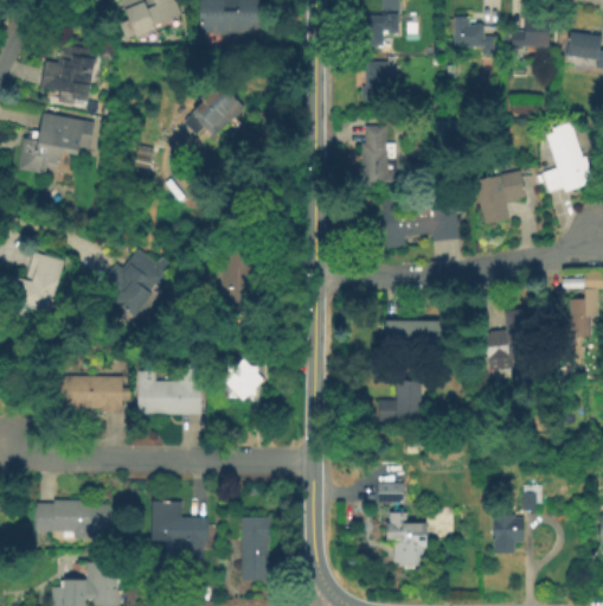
[(126,34),(120,19),(129,14),(122,0),(179,0),(187,19),(172,25),(168,18),(126,34)]
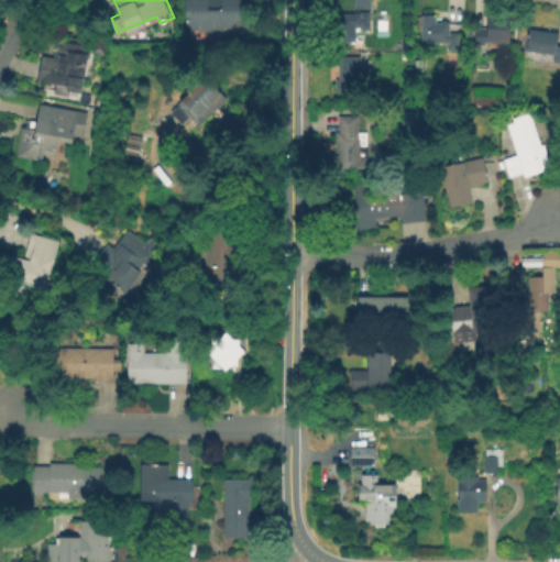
[(242,0),(243,30),(186,31),(186,0),(242,0)]
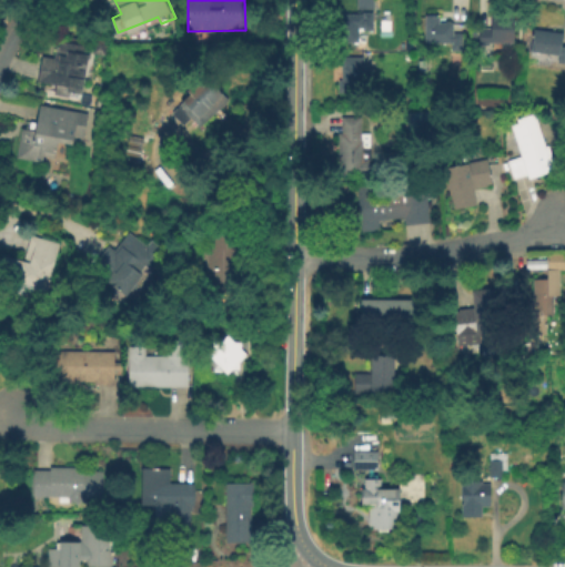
[(375,32),(359,32),(359,42),(341,43),(341,13),(374,13),(375,32)]
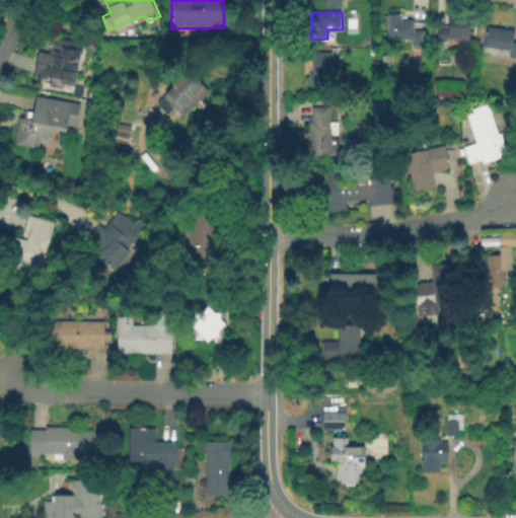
[(423,47),(412,47),(412,41),(388,41),(388,14),(402,14),(402,20),(414,20),(414,30),(423,30),(423,47)]
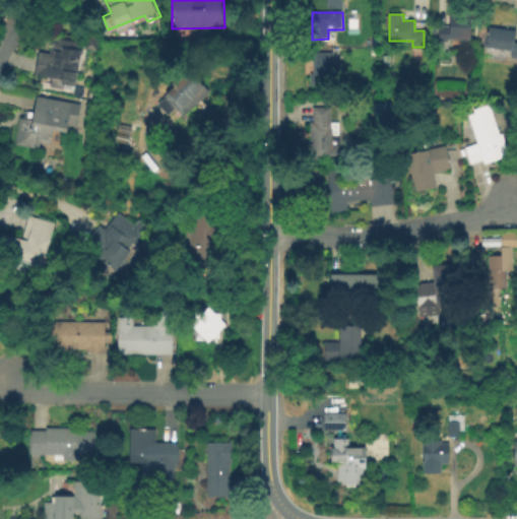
[(472,40),(439,40),(439,26),(449,26),(449,14),(472,14),(472,40)]
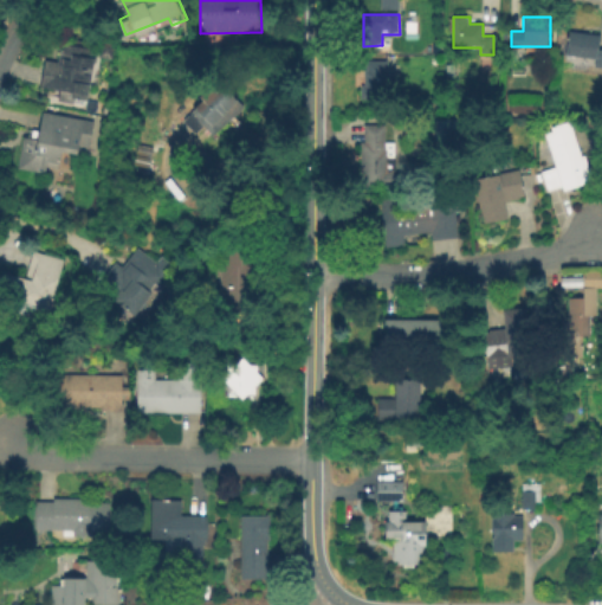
[(419,39),(406,39),(406,21),(419,23),(419,39)]
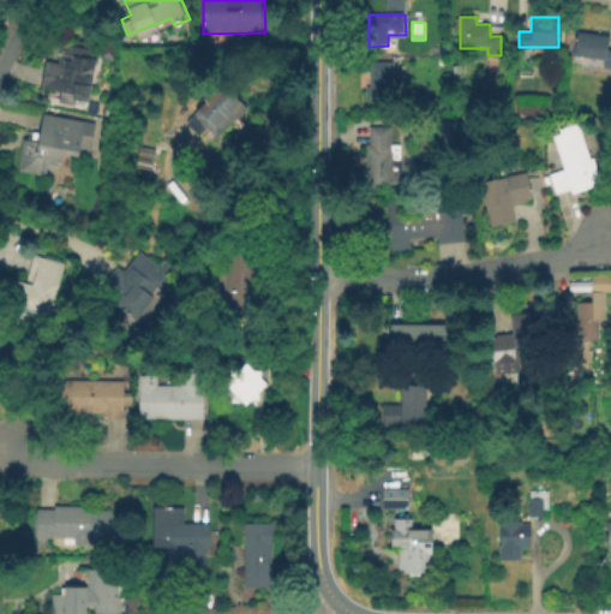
[(610,69),(603,69),(604,61),(575,58),(579,33),(610,36),(609,51),(610,51),(610,69)]
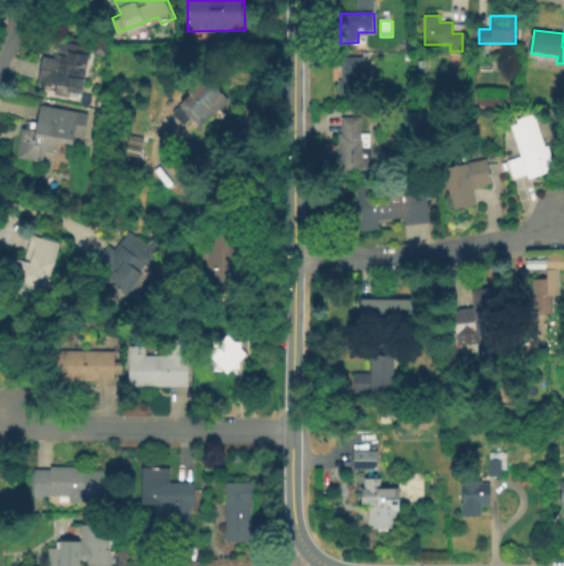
[(81,93),(52,88),(53,82),(36,80),(40,53),(52,55),(54,37),(68,39),(69,32),(91,37),(81,93)]
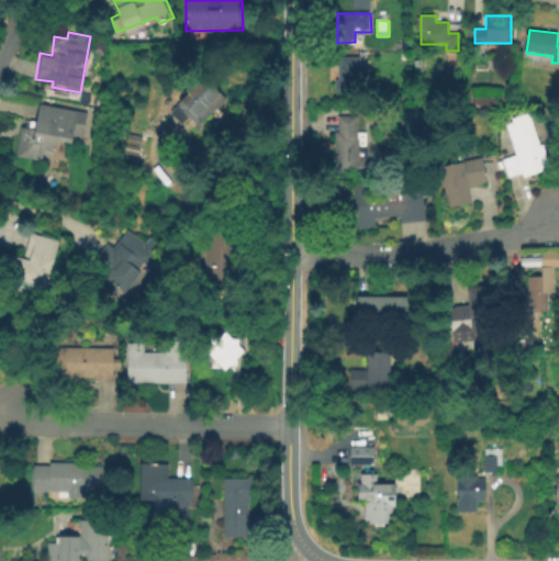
[(108,38),(105,53),(93,51),(96,36),(108,38)]
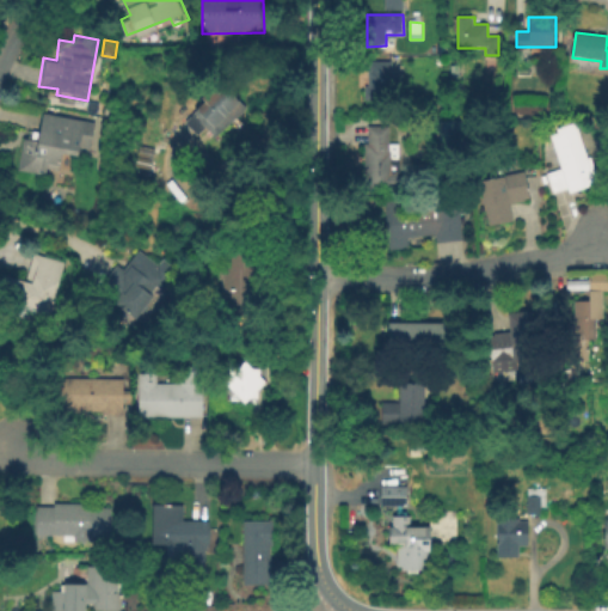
[(393,104),(367,103),(368,63),(394,63),(393,104)]
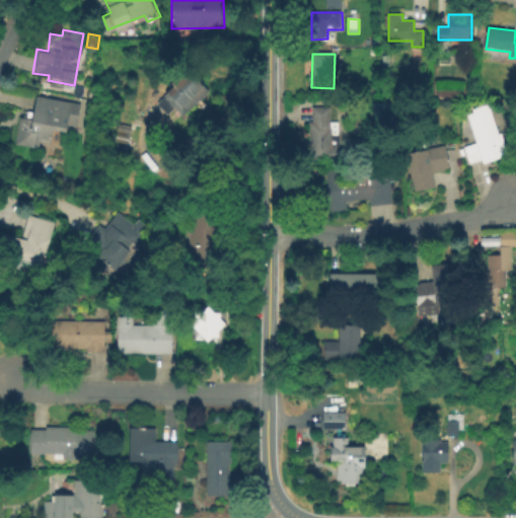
[(183,118),(174,108),(168,115),(158,104),(190,72),(210,91),(183,118)]
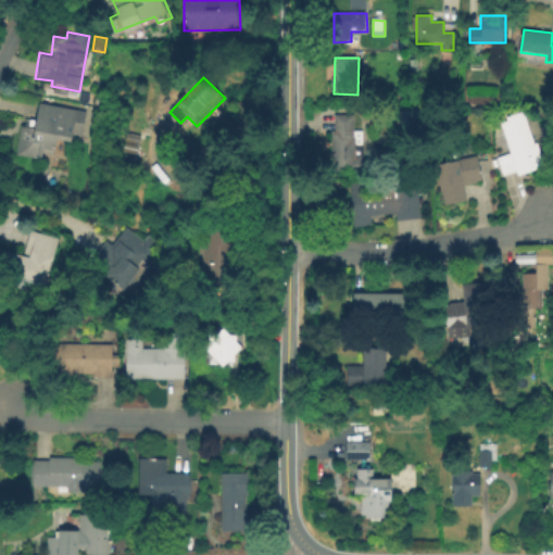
[(17,156),(22,127),(36,129),(39,104),(85,112),(82,138),(73,137),(72,143),(58,141),(55,152),(44,150),(42,160),(17,156)]
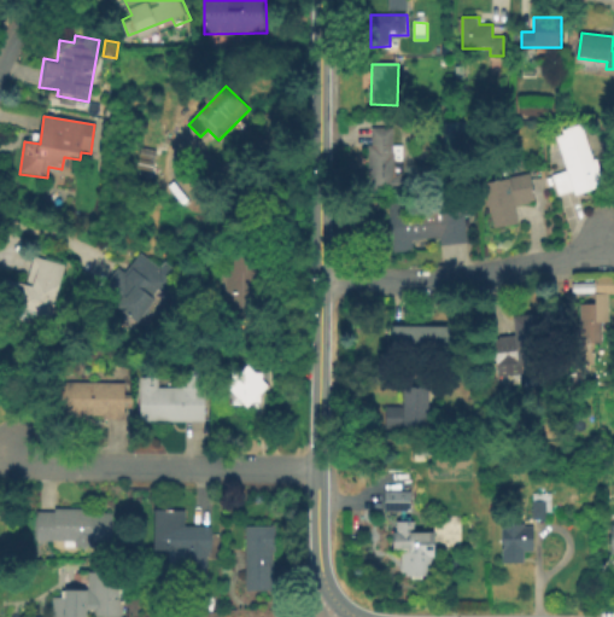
[(576,197),(573,191),(557,197),(550,176),(567,170),(555,139),(563,135),(562,131),(583,123),(604,186),(576,197)]
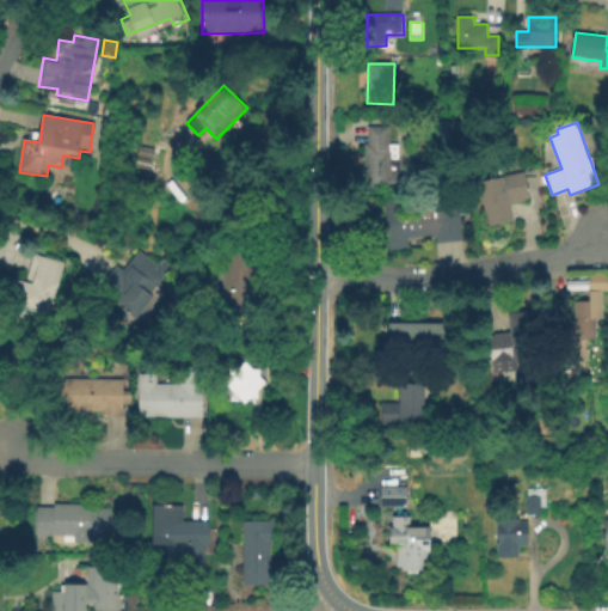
[(392,185),(364,185),(363,145),(369,144),(369,127),(391,126),(392,185)]
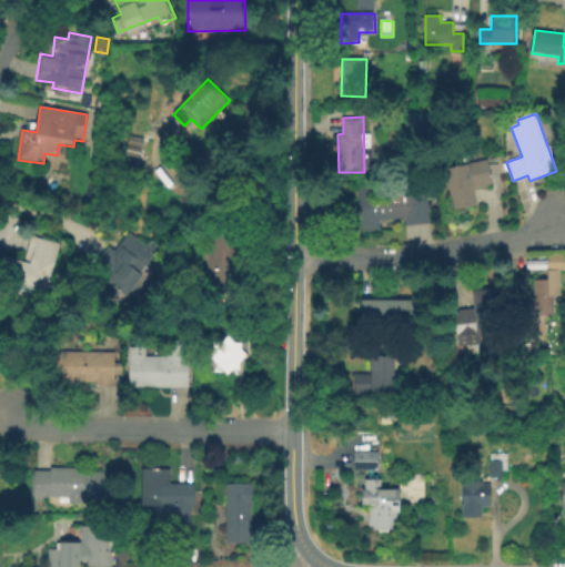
[(140,158),(125,155),(130,135),(143,138),(140,158)]
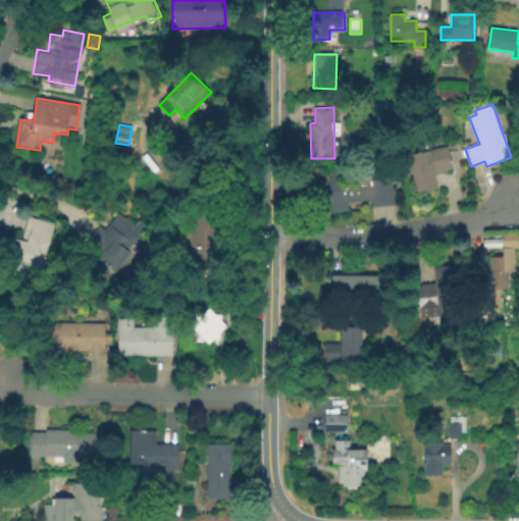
[(437,191),(418,195),(409,155),(449,146),(455,171),(434,176),(437,191)]
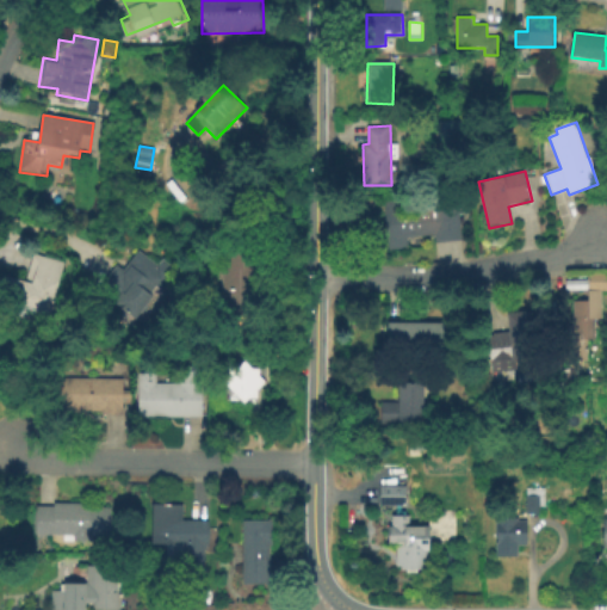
[(463,241),(437,244),(435,235),(407,239),(408,251),(390,252),(384,202),(406,199),(406,205),(458,199),(463,241)]
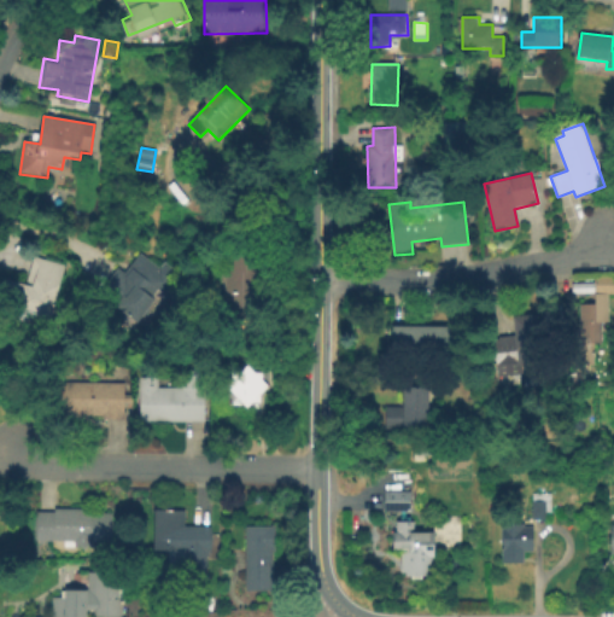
[(264,312),(224,310),(226,245),(267,246),(264,312)]
